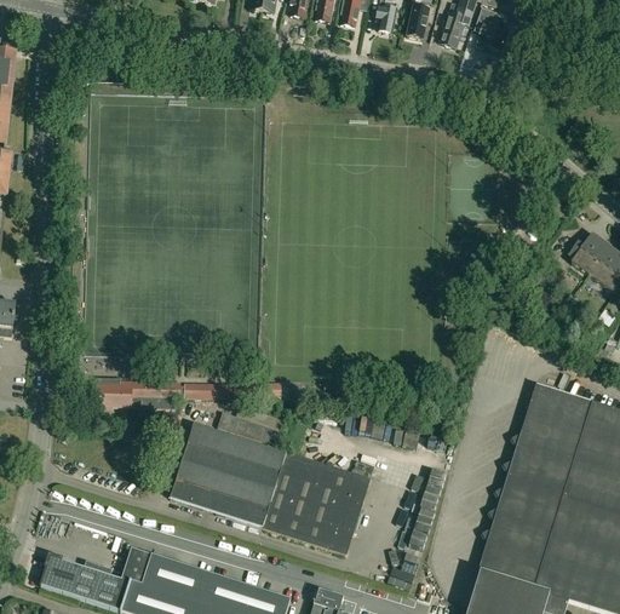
[(262,0),(260,9),(265,10),(267,12),(270,12),(271,11),(274,11),(275,0),(262,0)]
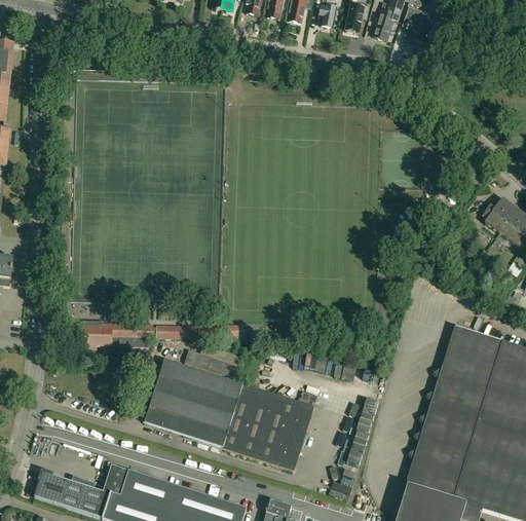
[(247,2),(246,10),(258,13),(260,0),(246,0),(246,2),(247,2)]
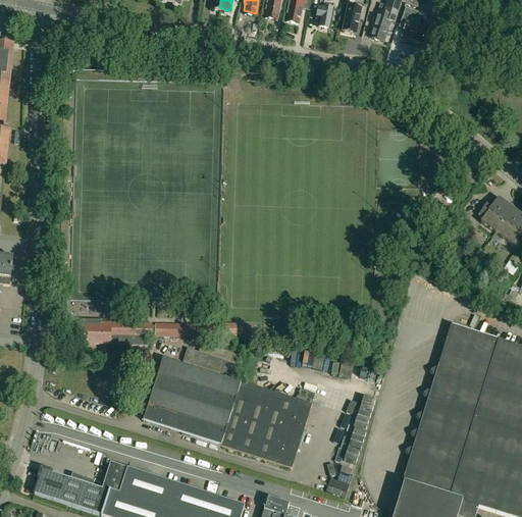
[(267,0),(265,6),(266,6),(265,14),(277,17),(280,1),(280,0),(267,0)]
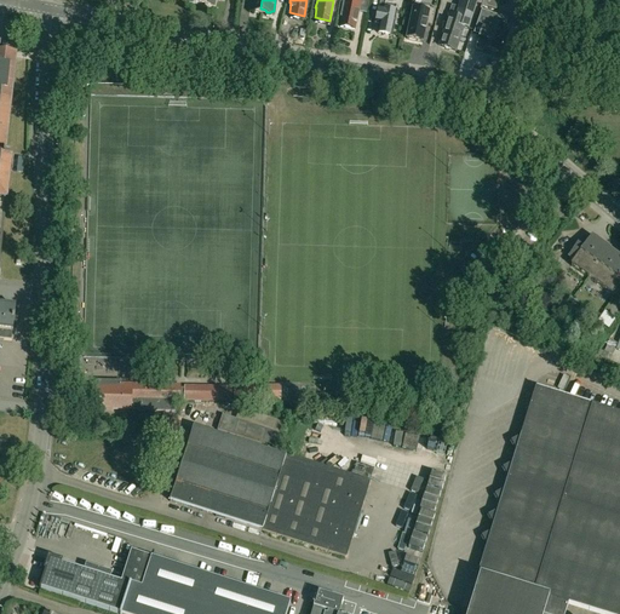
[(342,12),(340,22),(355,24),(359,5),(359,0),(344,0),(344,3),(342,3),(340,12),(342,12)]
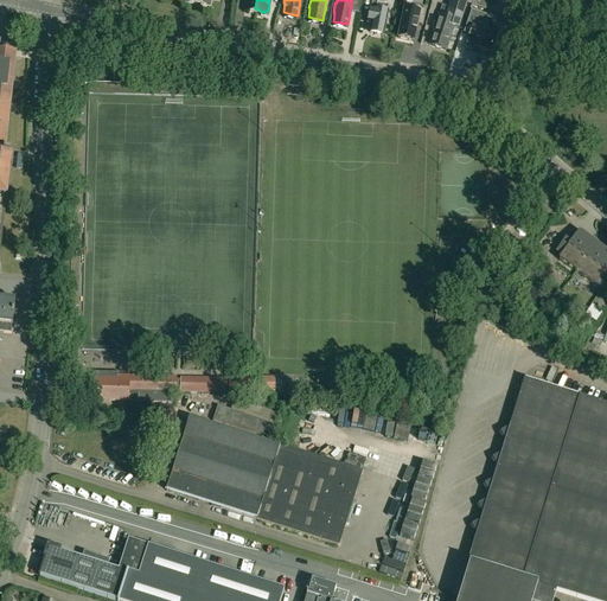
[(369,10),(368,18),(371,18),(370,27),(383,31),(387,13),(389,0),(372,0),(371,4),(370,10),(369,10)]
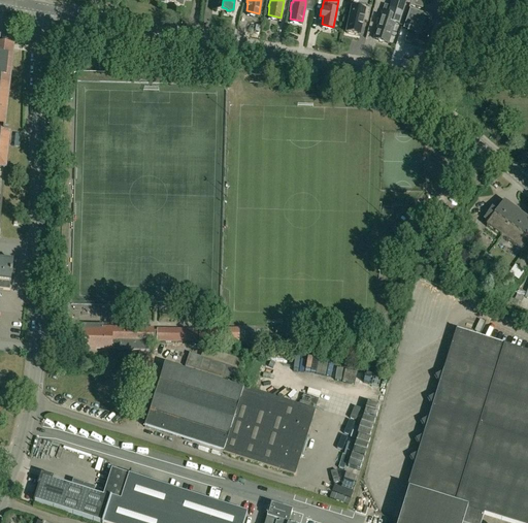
[(367,18),(370,2),(359,0),(353,0),(347,29),(359,32),(361,24),(362,24),(363,17),(367,18)]
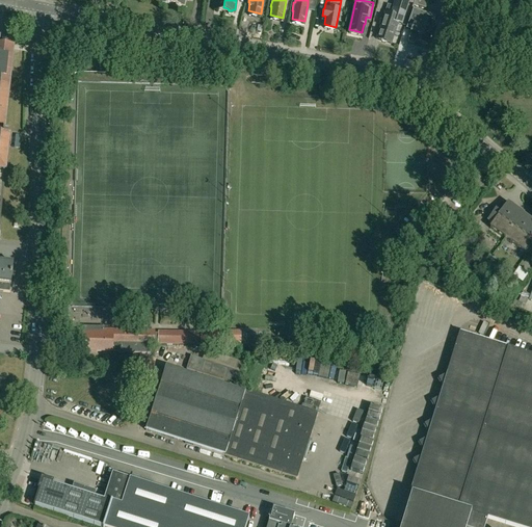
[(398,19),(401,21),(407,0),(394,0),(394,2),(387,0),(376,35),(392,40),(398,19)]
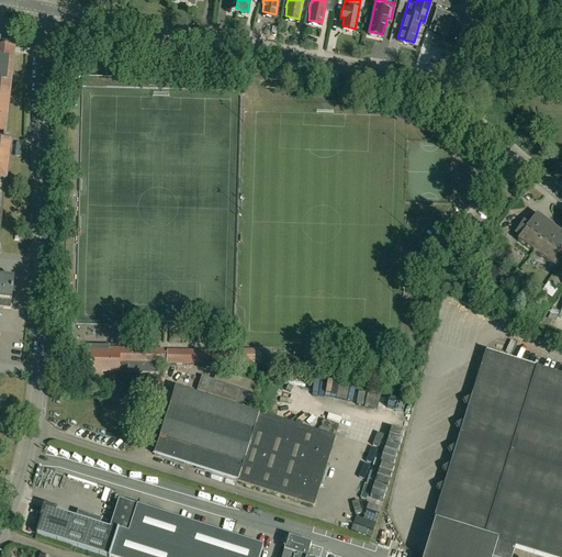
[(441,15),(437,28),(435,28),(430,41),(437,43),(439,40),(451,44),(457,28),(459,21),(441,15)]
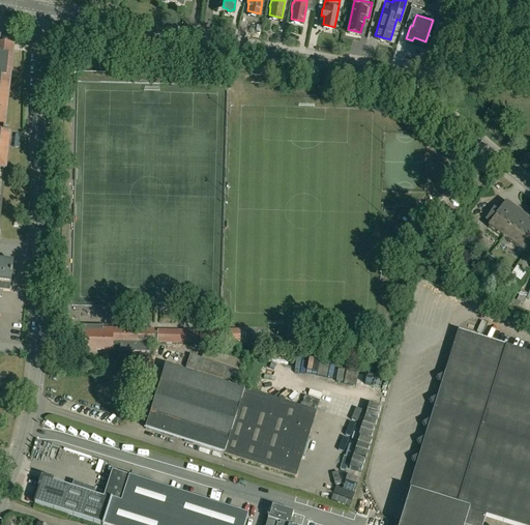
[(0,130),(3,130),(4,129),(13,45),(0,42),(0,130)]
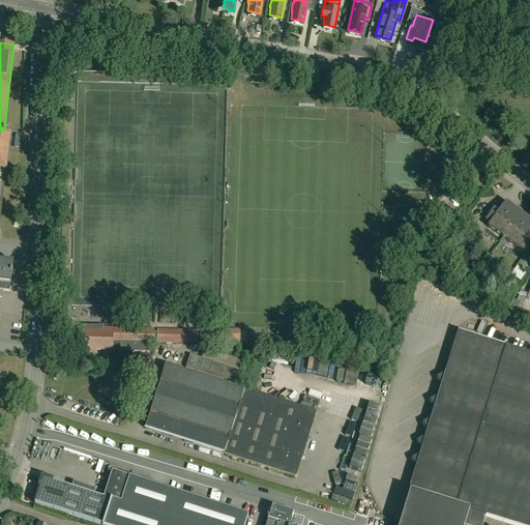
[(3,130),(0,130),(0,215),(9,132),(8,132),(8,130),(4,129),(3,130)]
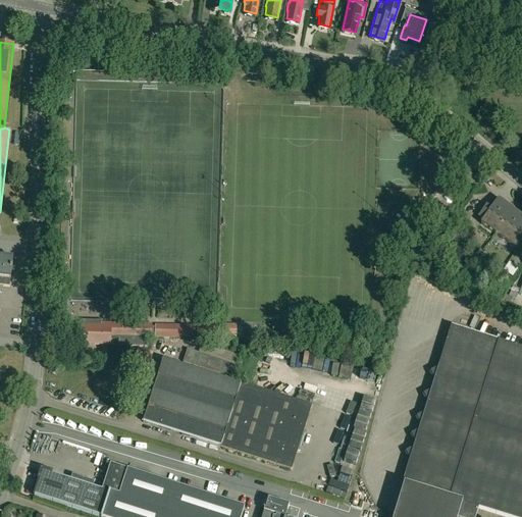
[(488,225),(496,230),(516,245),(521,235),(521,212),(513,207),(514,206),(498,195),(497,197),(490,205),(488,208),(484,204),(481,207),(478,212),(482,215),(480,219),(488,225)]
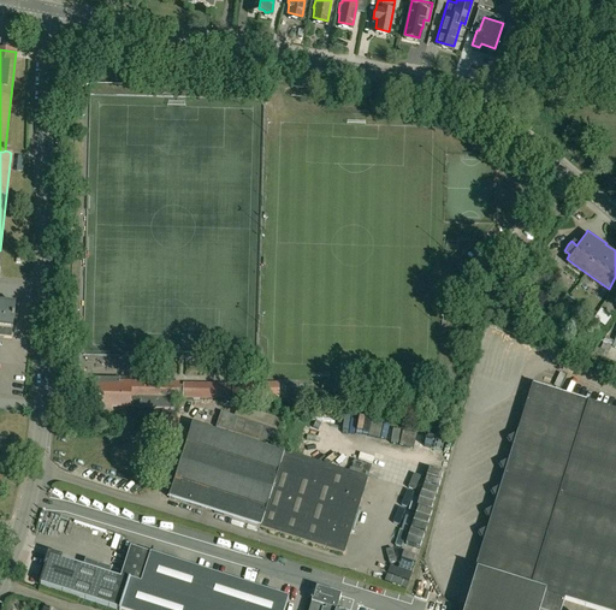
[(0,331),(11,333),(16,300),(0,297),(0,331)]
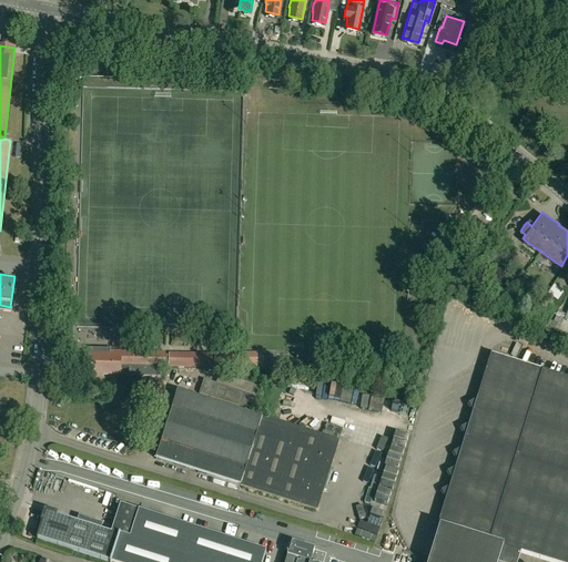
[(558,296),(565,287),(554,279),(547,288),(558,296)]
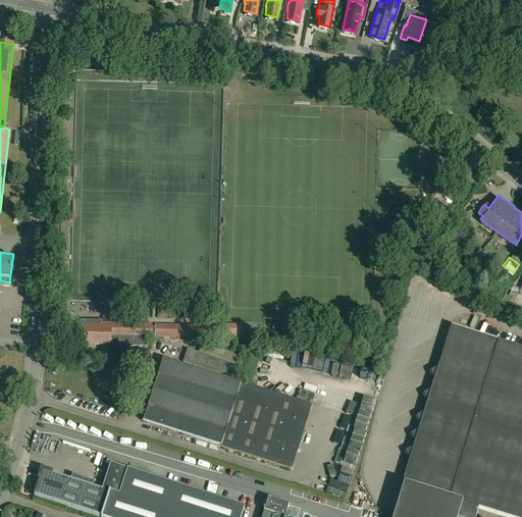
[(155,332),(196,333),(196,321),(155,320),(155,323),(151,323),(151,320),(110,319),(110,318),(102,318),(102,316),(83,316),(83,322),(82,322),(81,340),(115,341),(115,342),(146,342),(147,332),(151,332),(151,330),(155,330),(155,332)]
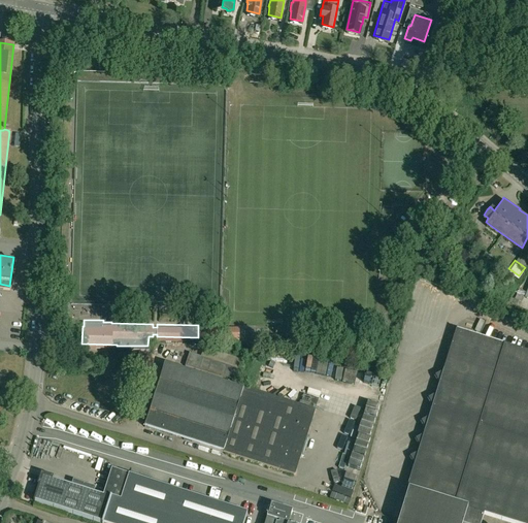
[(408,487),(396,522),(479,522),(484,511),(527,522),(527,348),(456,326),(457,325),(456,325),(405,487),(406,487),(406,486),(408,487)]
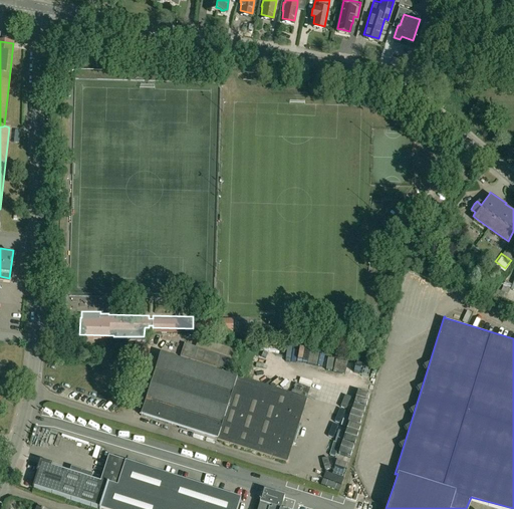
[(233,329),(233,317),(195,317),(195,329),(233,329)]
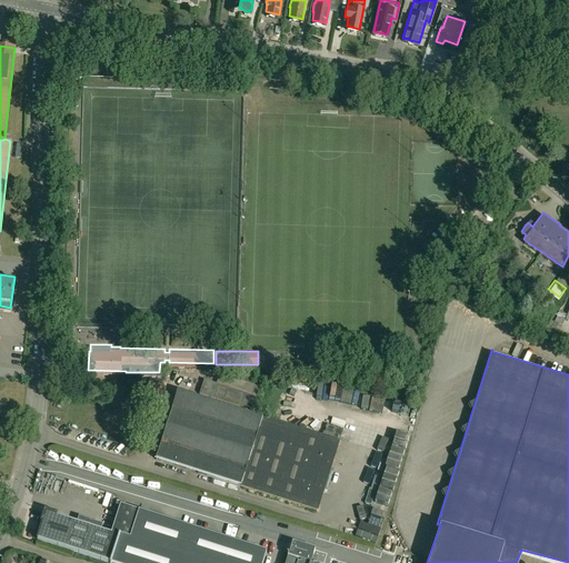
[(199,390),(221,396),(220,401),(178,388),(156,455),(241,482),(317,506),(329,469),(328,469),(338,439),(342,425),(328,421),(323,433),(246,409),(247,405),(255,408),(259,393),(203,376),(199,390)]
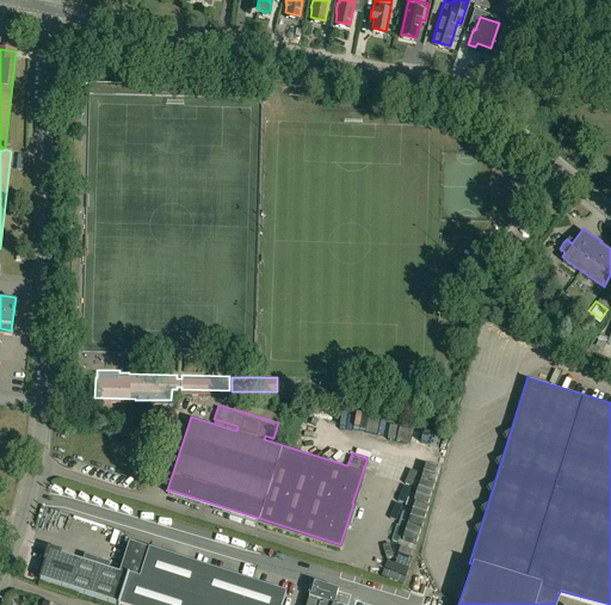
[(430,442),(432,428),(417,425),(414,439),(430,442)]
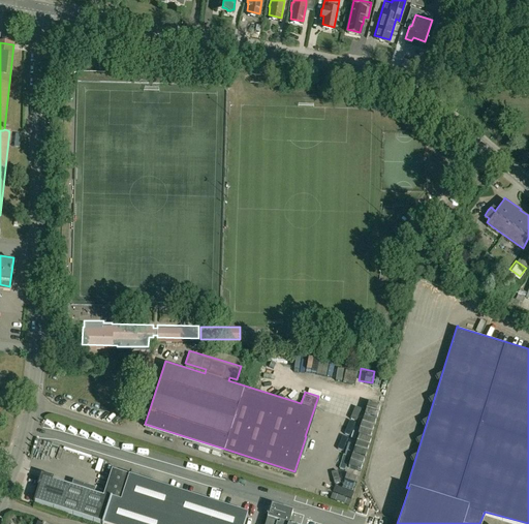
[(274,391),(284,393),(285,380),(276,379),(274,391)]
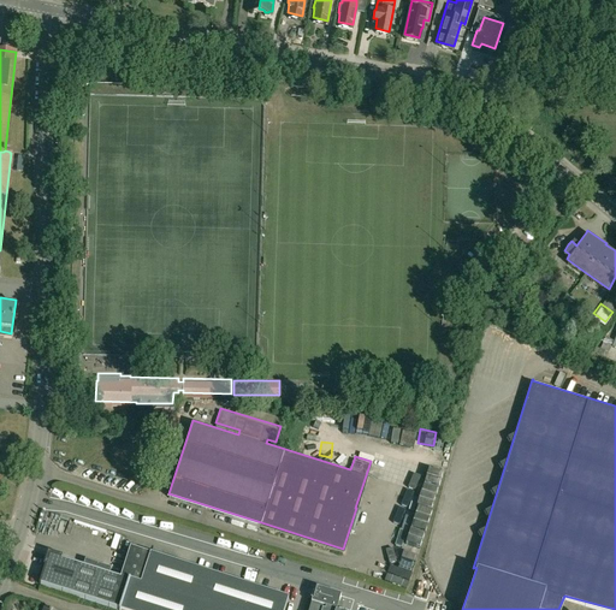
[(424,489),(438,492),(445,465),(432,461),(424,489)]
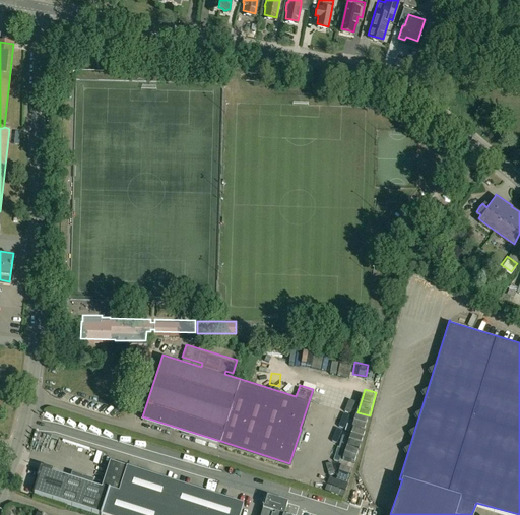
[(348,478),(354,480),(362,458),(356,456),(362,439),(349,436),(344,453),(342,452),(338,463),(351,467),(348,478)]
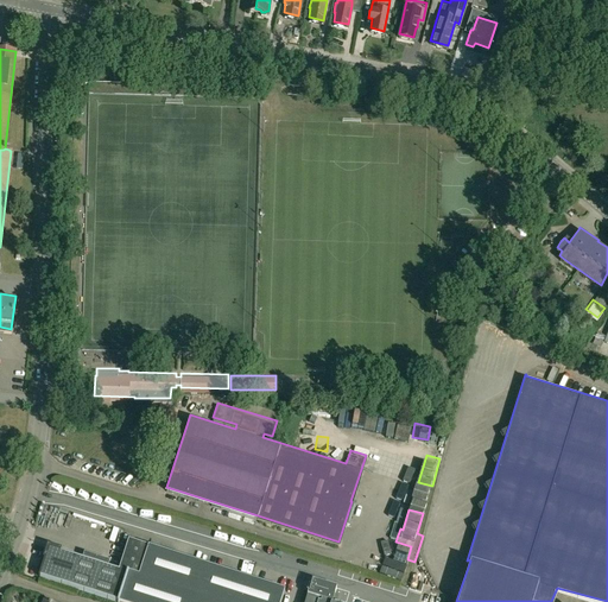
[(118,599),(128,601),(279,601),(285,587),(128,536),(119,566),(61,547),(61,545),(48,540),(43,553),(45,553),(39,572),(118,597),(118,599)]
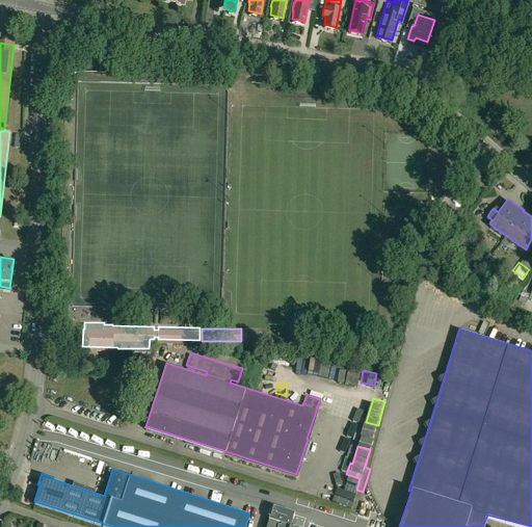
[(265,526),(302,526),(290,523),(294,510),(273,504),(271,508),(270,508),(268,515),(269,515),(265,526)]
